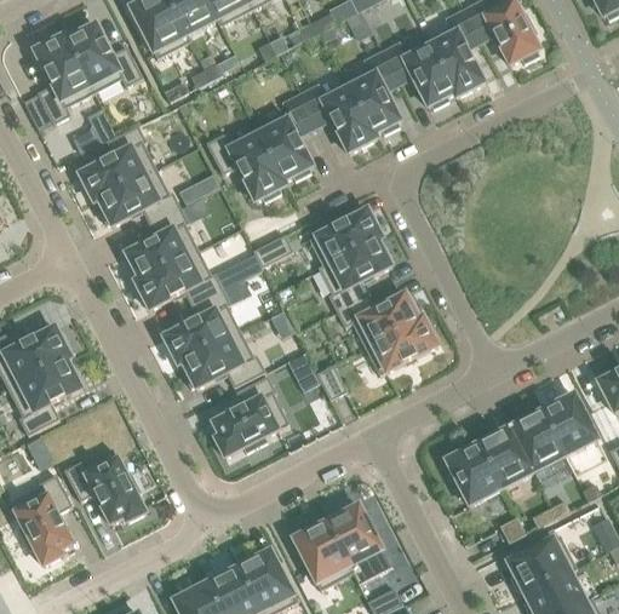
[(189,42),(167,0),(143,0),(143,1),(130,7),(156,59),(189,42)]
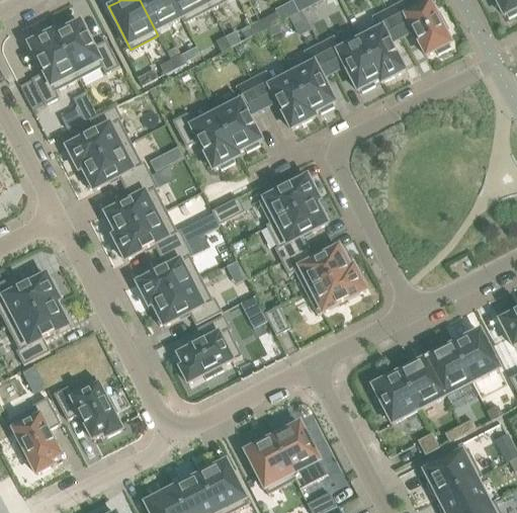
[(184,21),(173,0),(140,0),(158,35),(159,34),(156,29),(181,16),(183,22),(184,21)]
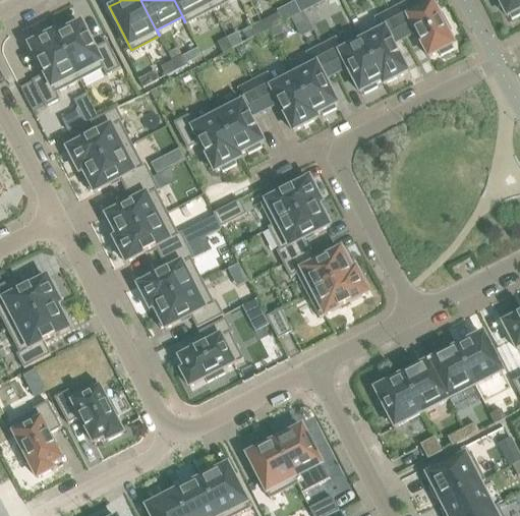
[(212,8),(208,0),(174,0),(185,21),(212,8)]
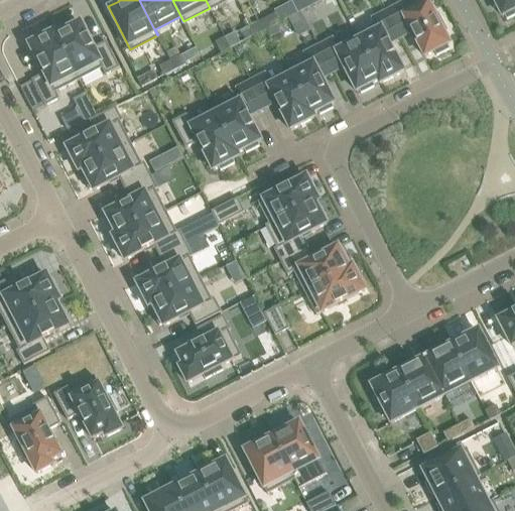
[(206,0),(210,8),(225,0),(206,0)]
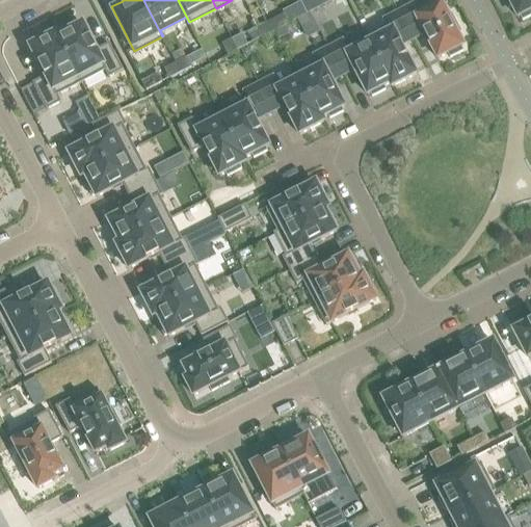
[(460,29),(451,10),(447,12),(440,0),(429,0),(414,7),(410,2),(398,8),(412,35),(423,29),(429,41),(436,55),(447,50),(449,54),(462,48),(460,44),(462,43),(456,31),(460,29)]
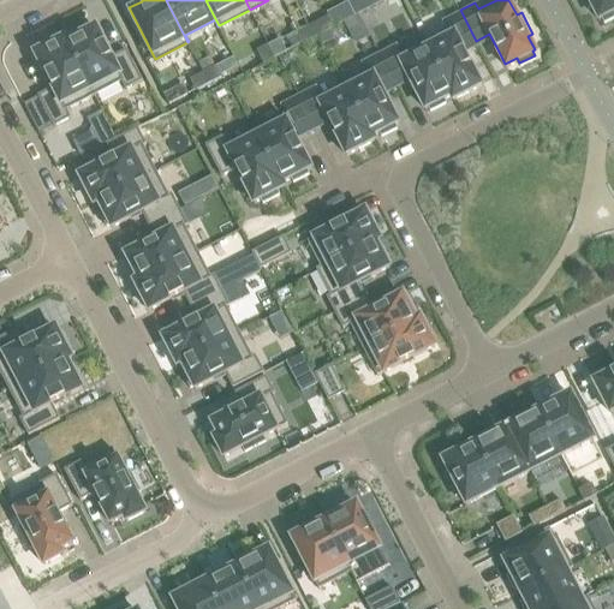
[(584,0),(586,5),(591,3),(598,16),(601,15),(603,19),(613,13),(613,0),(584,0)]
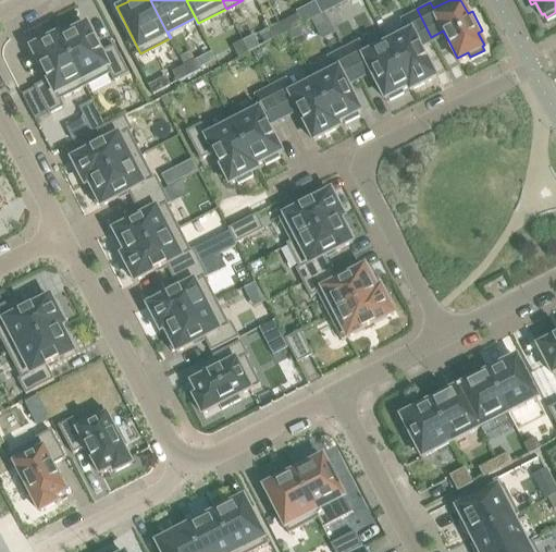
[(425,56),(419,44),(431,37),(417,9),(403,16),(406,23),(383,35),(410,87),(434,74),(424,56),(425,56)]
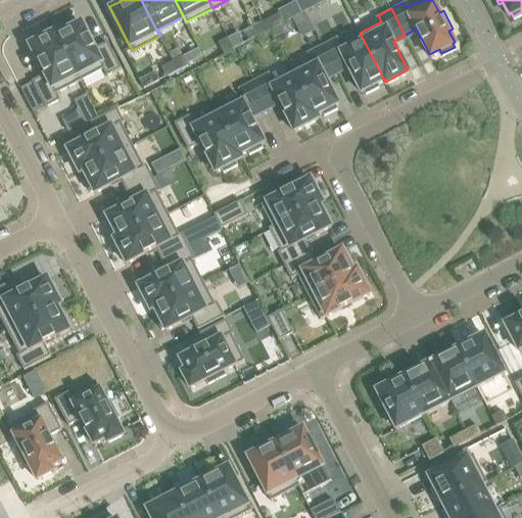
[(278,11),(262,19),(267,29),(270,27),(279,21),(283,19),(278,11)]
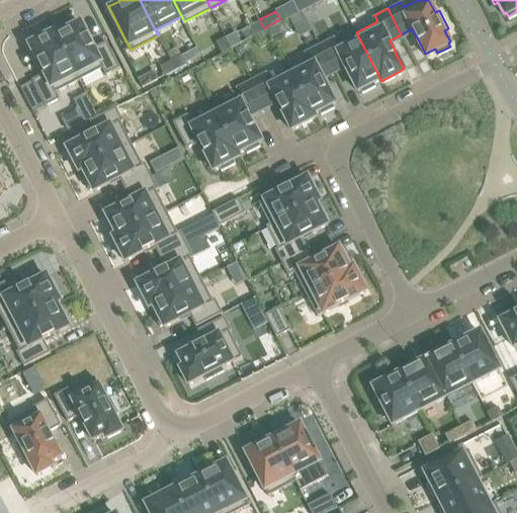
[(118,65),(103,35),(91,41),(87,33),(87,34),(80,20),(77,21),(75,18),(62,25),(64,28),(56,32),(54,29),(78,78),(101,66),(105,72),(118,65)]
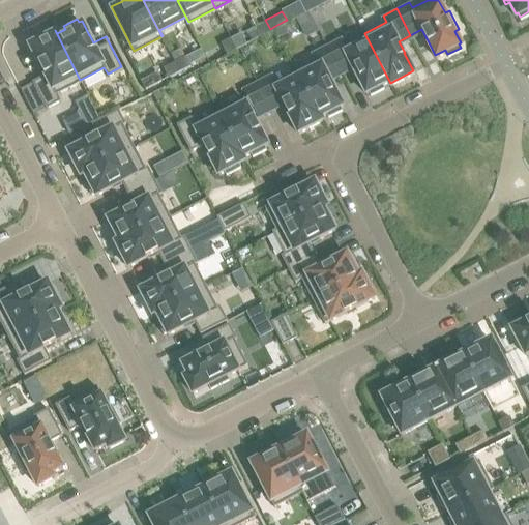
[(270,29),(265,20),(260,23),(265,31),(270,29)]
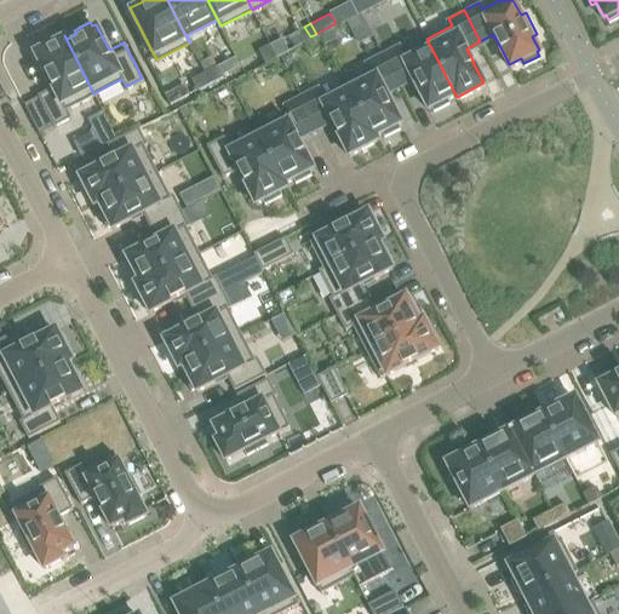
[(331,26),(320,32),(325,42),(336,36),(331,26)]
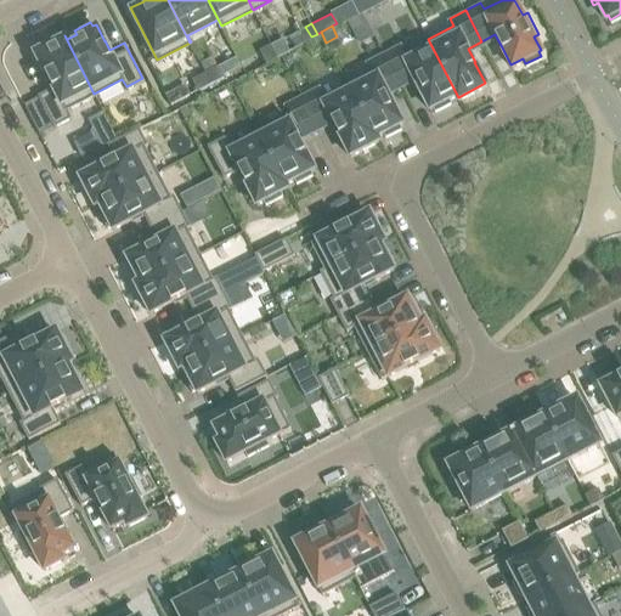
[(94,94),(65,35),(58,39),(56,34),(39,44),(41,47),(34,51),(45,72),(51,86),(38,94),(54,124),(71,116),(67,108),(94,94)]
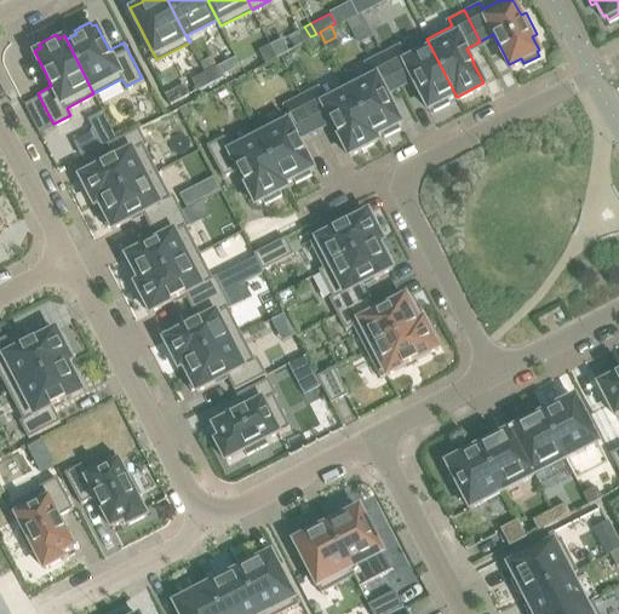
[(457,97),(427,39),(401,52),(397,44),(382,52),(397,84),(412,76),(428,107),(430,105),(433,109),(448,101),(446,97),(453,93),(456,97),(457,97)]
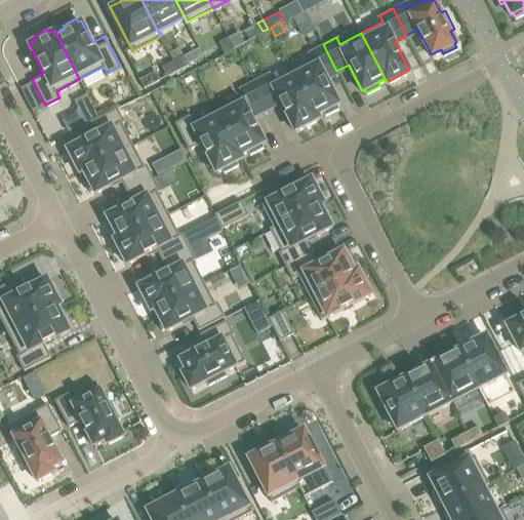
[(224,51),(233,46),(228,35),(218,40),(224,51)]
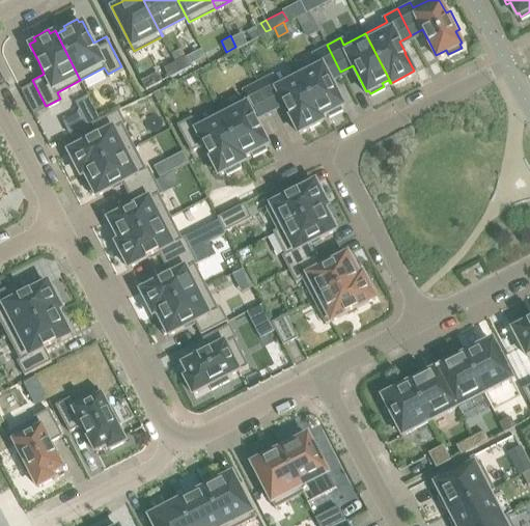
[(342,104),(329,78),(340,72),(327,45),(313,52),(317,58),(296,70),(321,119),(323,118),(321,115),(326,112),(328,115),(341,108),(340,105),(342,104)]
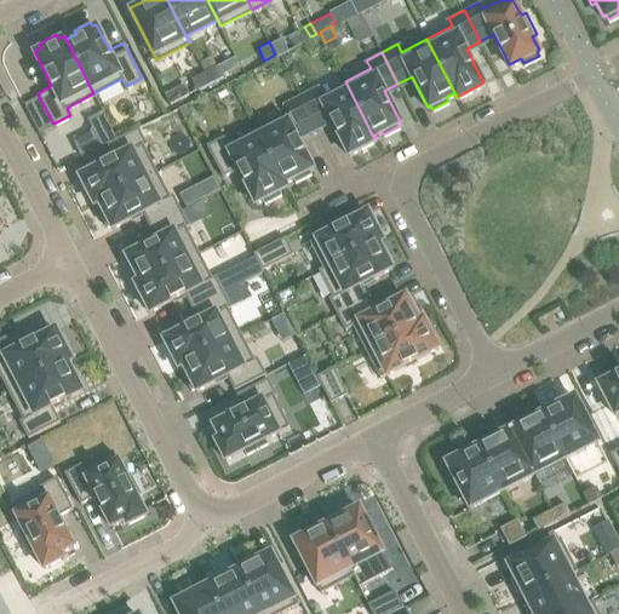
[(216,63),(211,55),(199,59),(204,69),(216,63)]
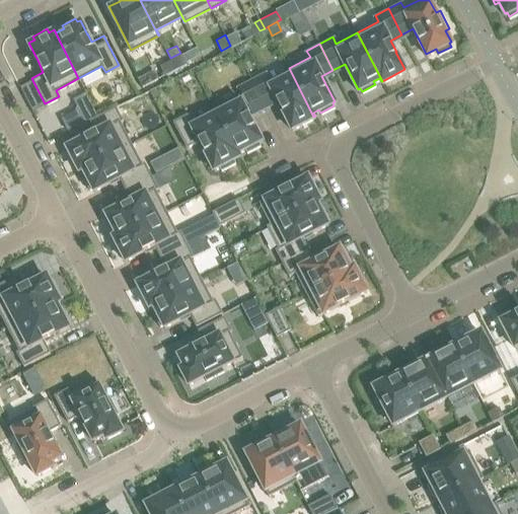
[(181,53),(170,59),(175,68),(186,62),(181,53)]
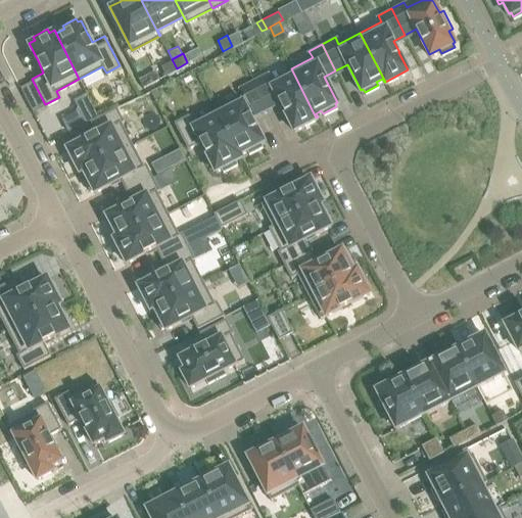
[(172,59),(160,64),(165,74),(177,68),(172,59)]
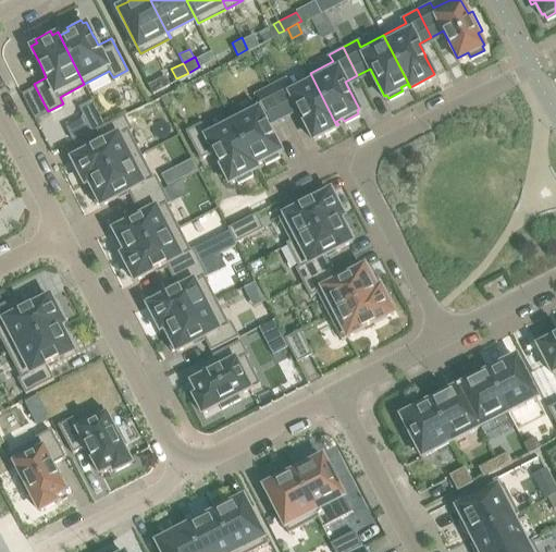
[(336,125),(310,73),(287,85),(284,77),(270,85),(284,112),(296,107),(303,119),(304,119),(312,137),(336,125)]
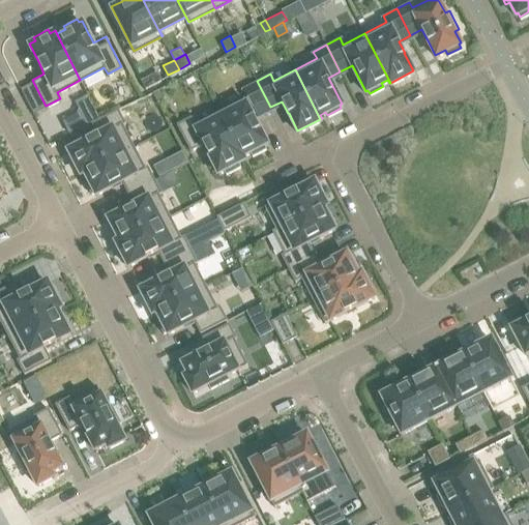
[(270,107),(257,81),(245,86),(259,113),(270,107)]
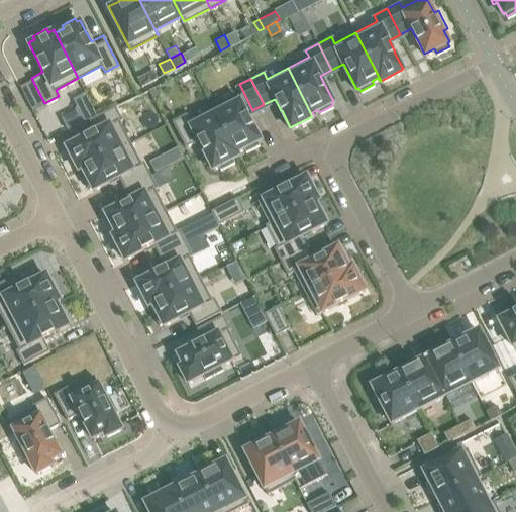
[(29,86),(27,80),(19,84),(23,92),(28,90),(29,86)]
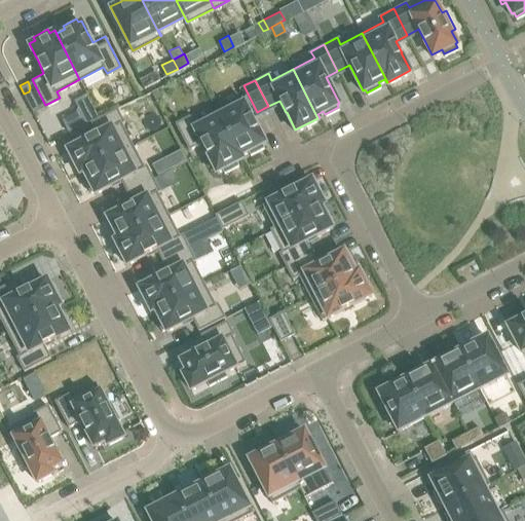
[(155,87),(150,89),(150,90),(155,100),(160,97),(155,87)]
